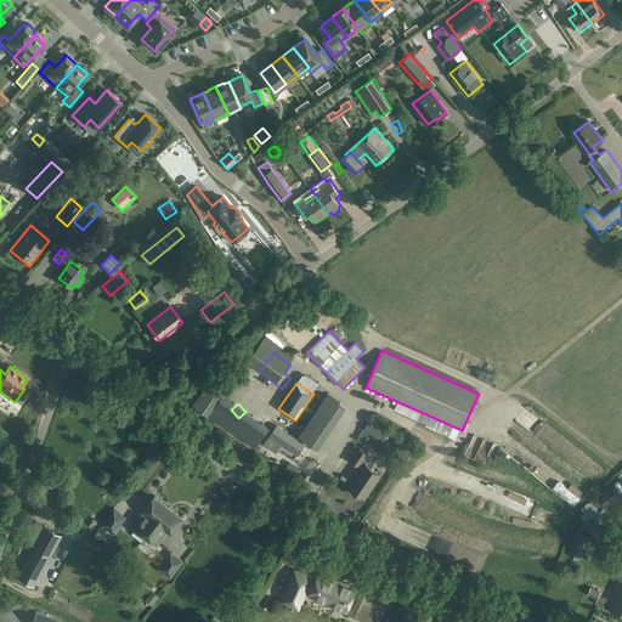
[(389,403),(385,413),(407,422),(411,412),(389,403)]
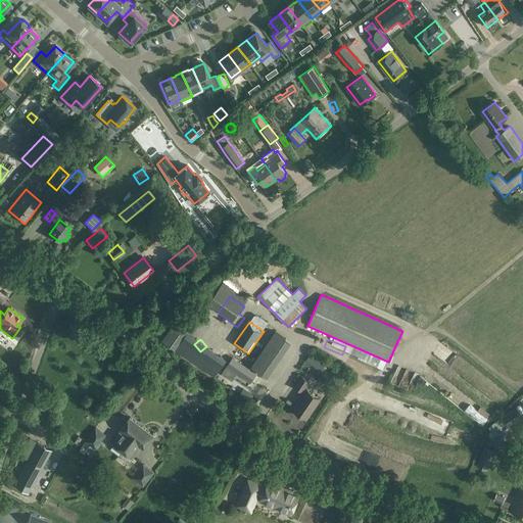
[(268,368),(274,371),(287,345),(281,341),(268,368)]
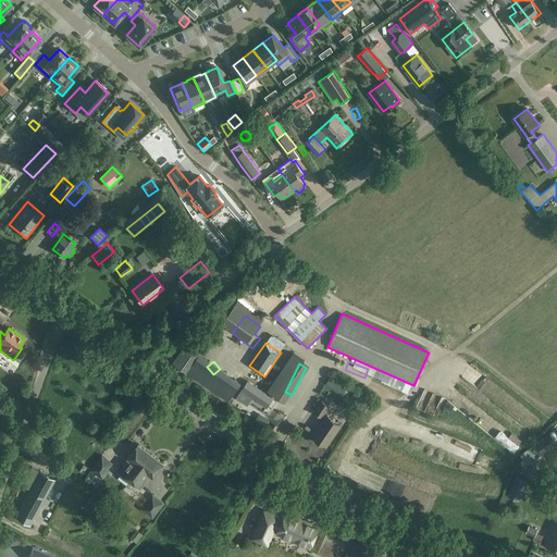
[(370,371),(368,378),(379,382),(381,375),(370,371)]
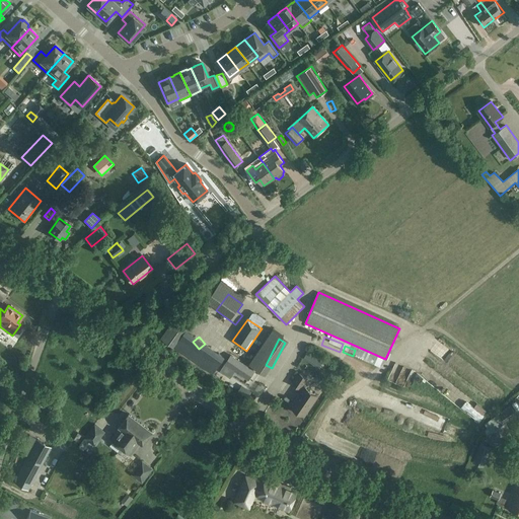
[(479,388),(486,379),(441,348),(435,356),(479,388)]
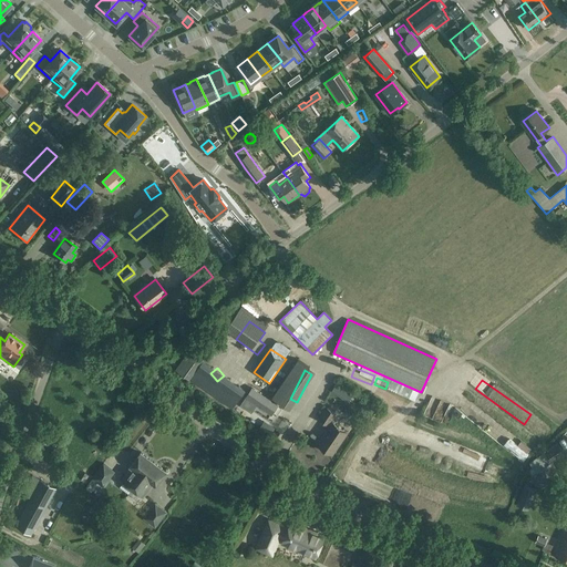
[(402,394),(403,387),(389,384),(388,392),(402,394)]
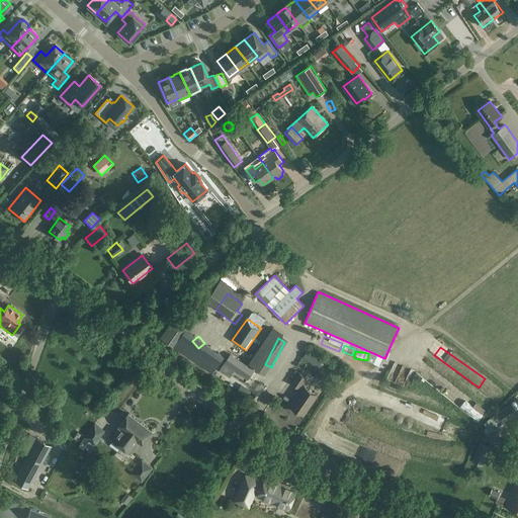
[(221,369),(220,370),(230,376),(235,368),(248,377),(253,370),(231,355),(221,369)]
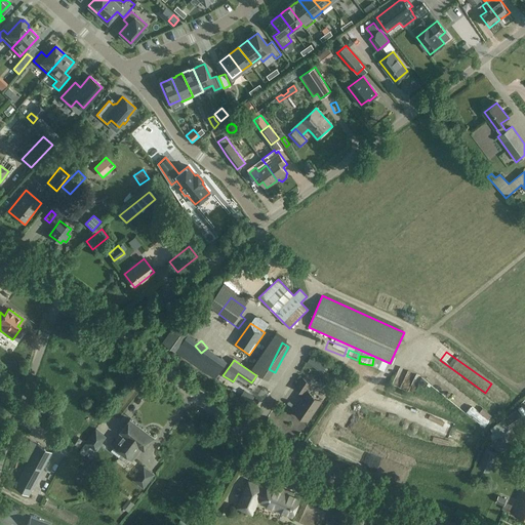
[(296,388),(304,393),(311,382),(303,377),(296,388)]
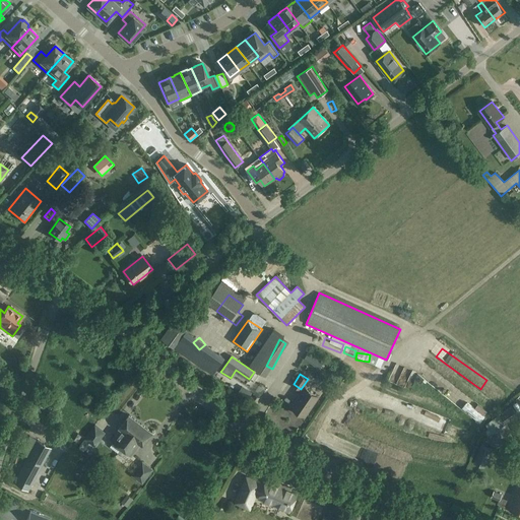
[(256,380),(262,385),(266,379),(260,375),(256,380)]
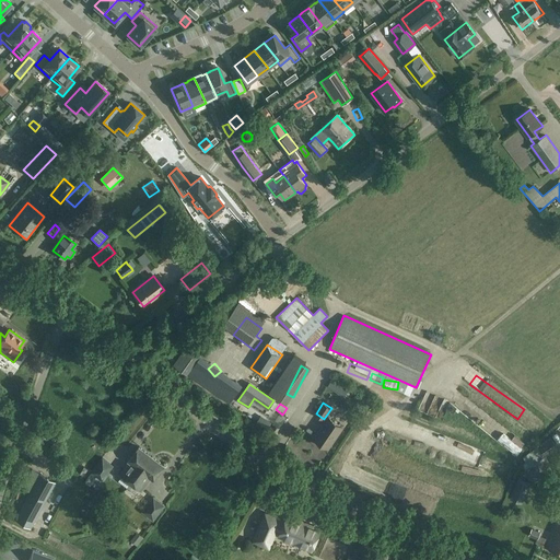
[(261,416),(256,423),(267,430),(271,422),(261,416)]
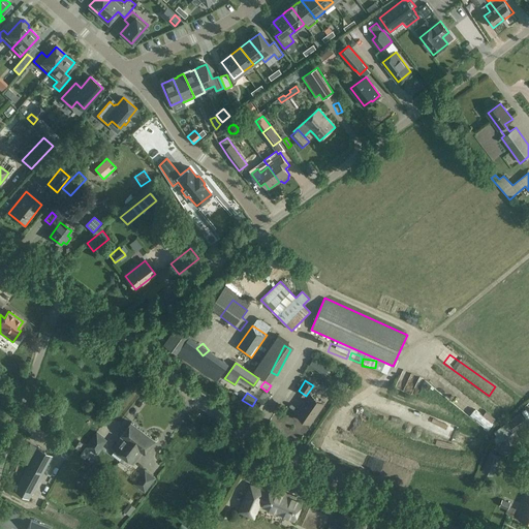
[(324,404),(310,394),(297,414),(310,424),(324,404)]
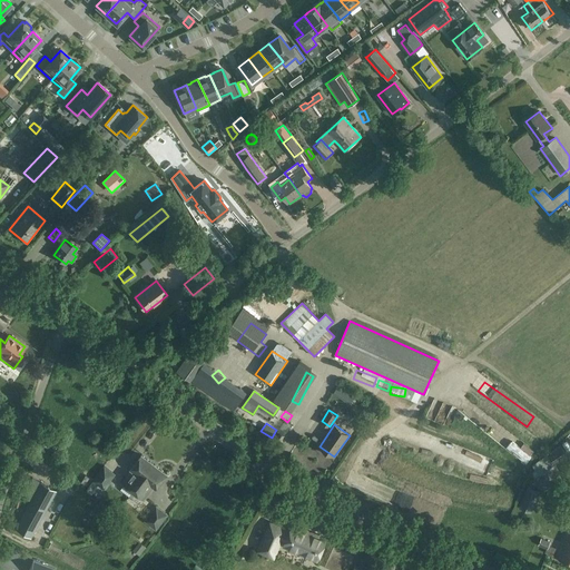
[(48,449),(57,438),(49,431),(39,442),(48,449)]
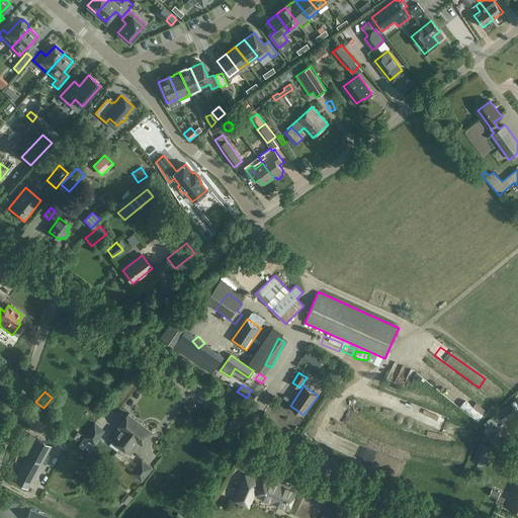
[(50,401),(42,410),(47,413),(54,404),(50,401)]
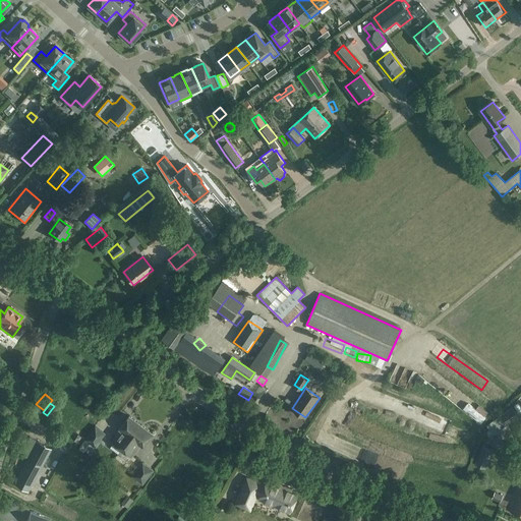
[(512,407),(500,415),(506,424),(518,416),(512,407)]
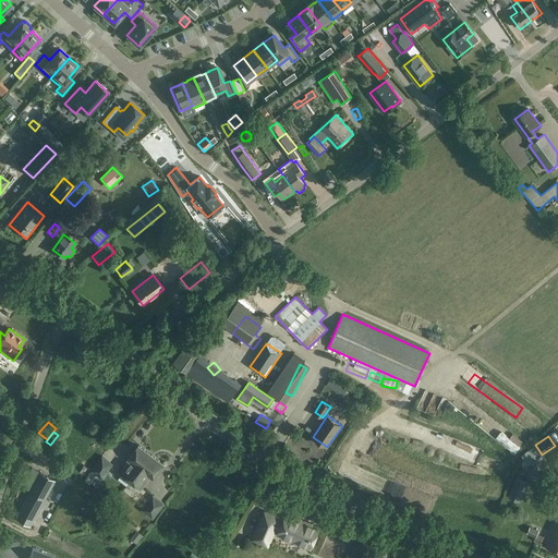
[(140,468),(149,453),(138,446),(129,459),(130,460),(120,473),(131,481),(141,469),(140,468)]
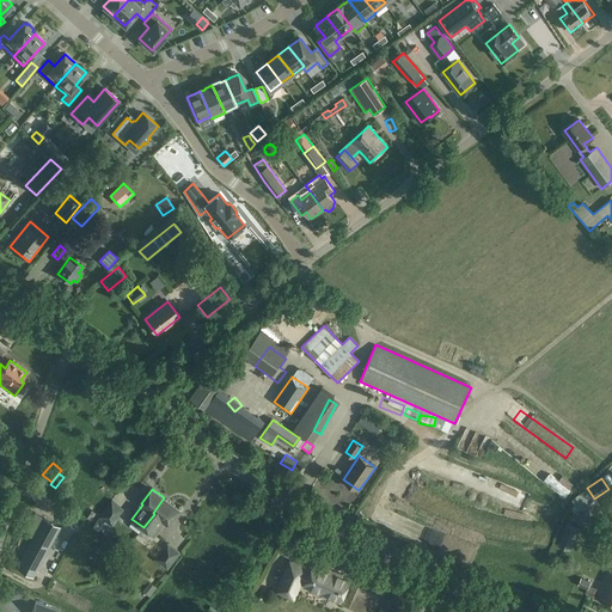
[(154,514),(144,527),(155,536),(165,522),(167,524),(179,508),(164,497),(153,513),(154,514)]
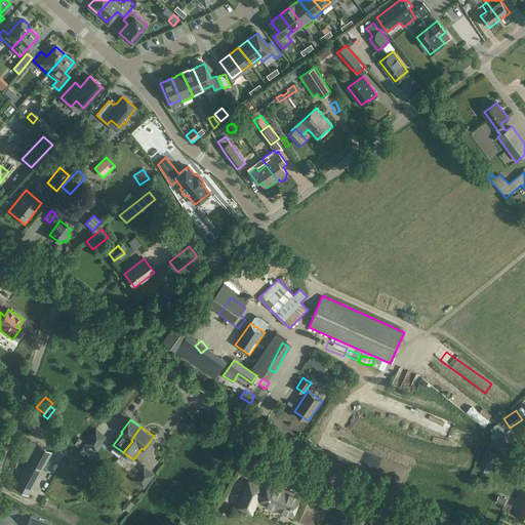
[(96,430),(86,443),(95,450),(107,437),(96,430)]
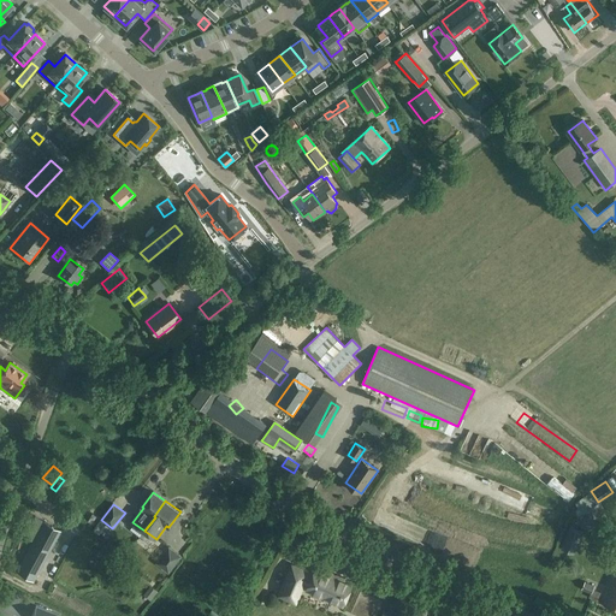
[(17,572),(34,581),(61,531),(45,521),(17,572)]
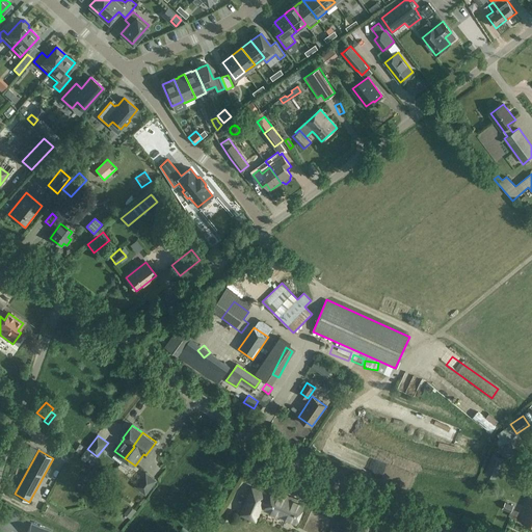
[(505,458),(494,453),(484,474),(496,479),(505,458)]
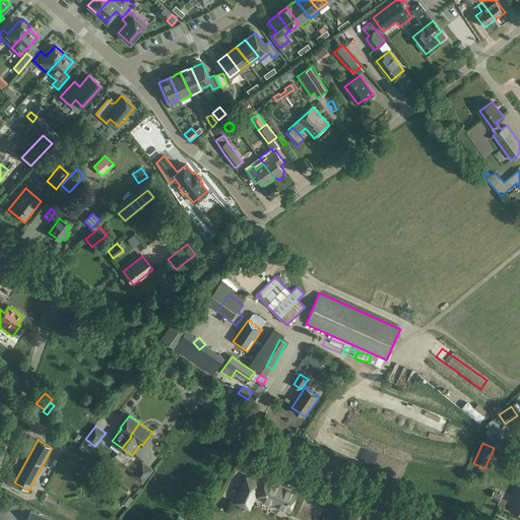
[(132,475),(142,483),(153,469),(142,462),(132,475)]
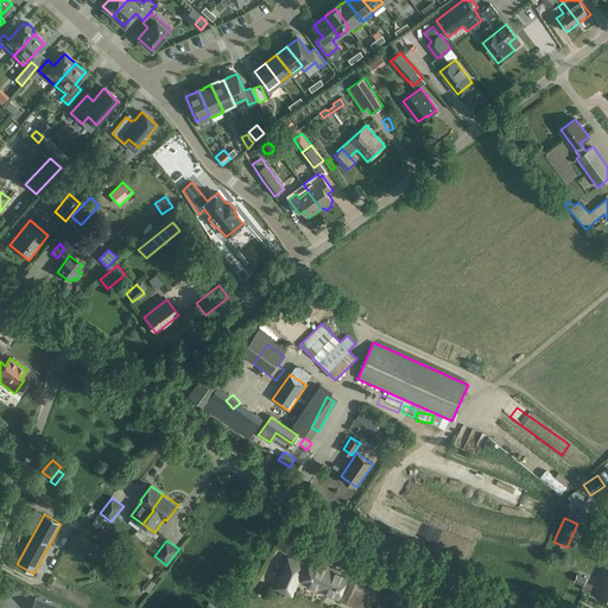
[(305,577),(303,582),(337,597),(347,576),(312,561),(309,569),(303,567),(303,565),(289,558),(276,587),(291,594),(299,575),(305,577)]
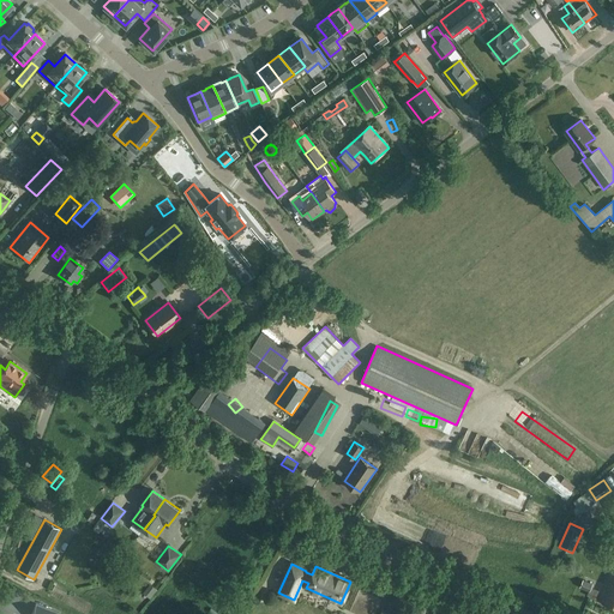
[(613,607),(613,572),(613,573),(601,602),(613,607)]
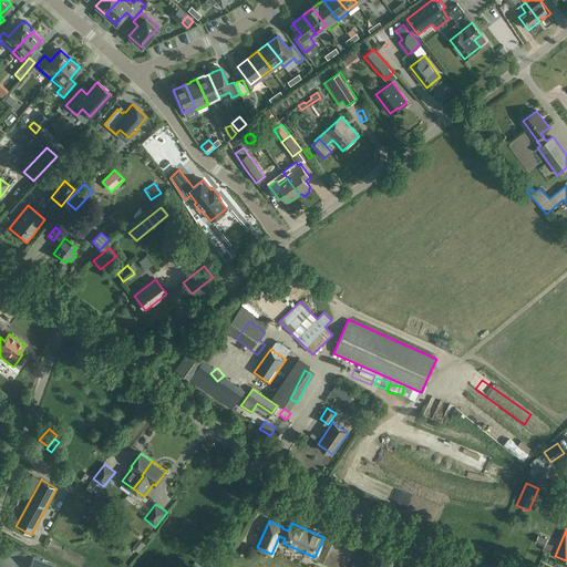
[(538,535),(535,543),(544,546),(542,549),(549,553),(553,545),(546,543),(548,539),(538,535)]
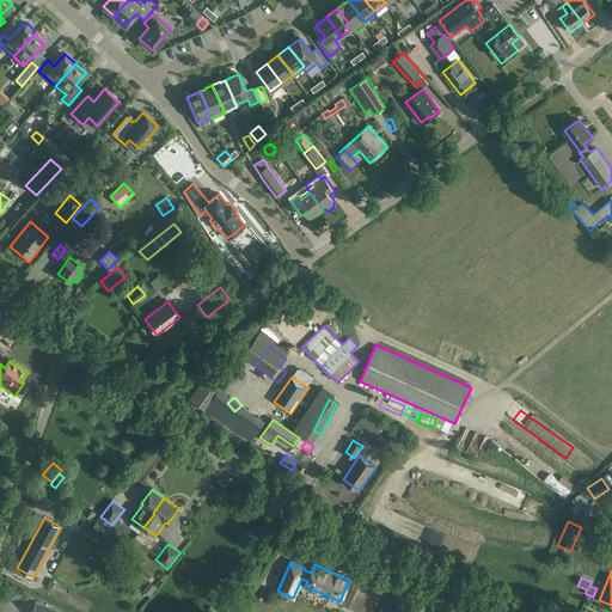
[(150,597),(157,587),(150,582),(142,591),(150,597)]
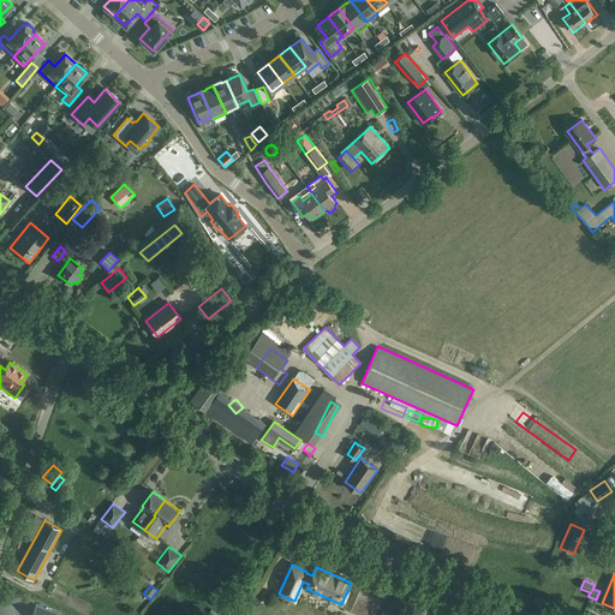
[(59,614),(36,604),(31,614),(59,614)]
